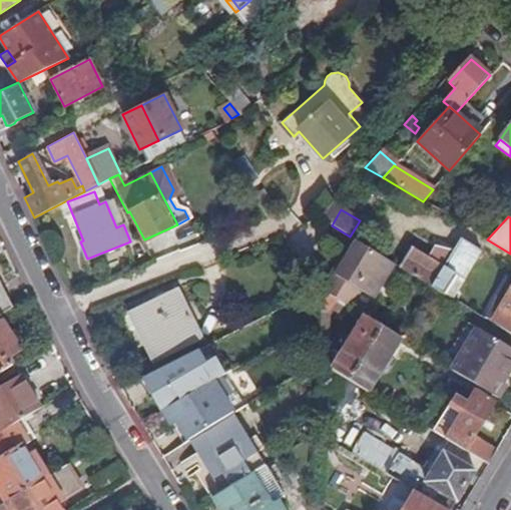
[(399,266),(444,293),(457,274),(465,279),(481,251),(461,238),(445,266),(412,245),(399,266)]
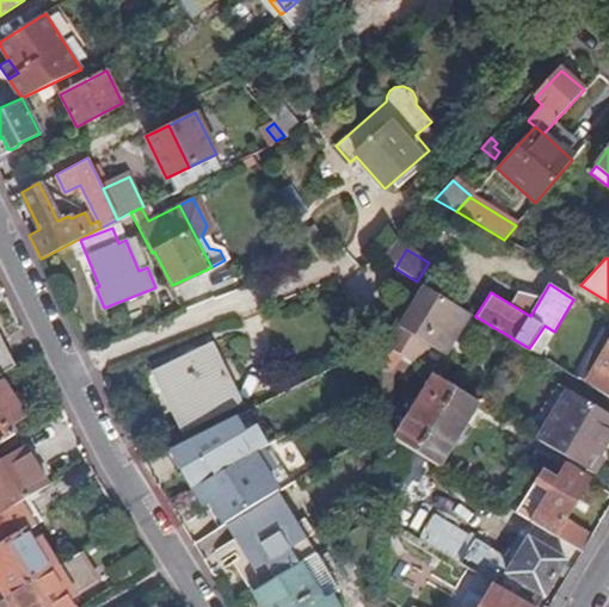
[(444,352),(468,313),(424,285),(412,304),(407,302),(382,346),(389,351),(416,366),(430,344),(444,352)]
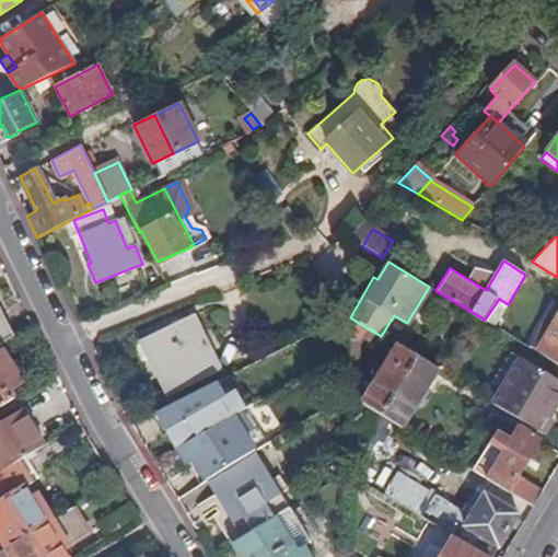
[(499,299),(485,320),(489,323),(493,325),(500,315),(508,304),(499,299)]
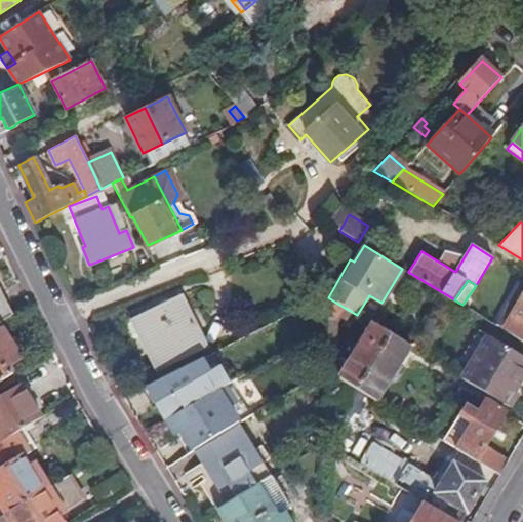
[(125,312),(150,360),(192,338),(167,290),(125,312)]
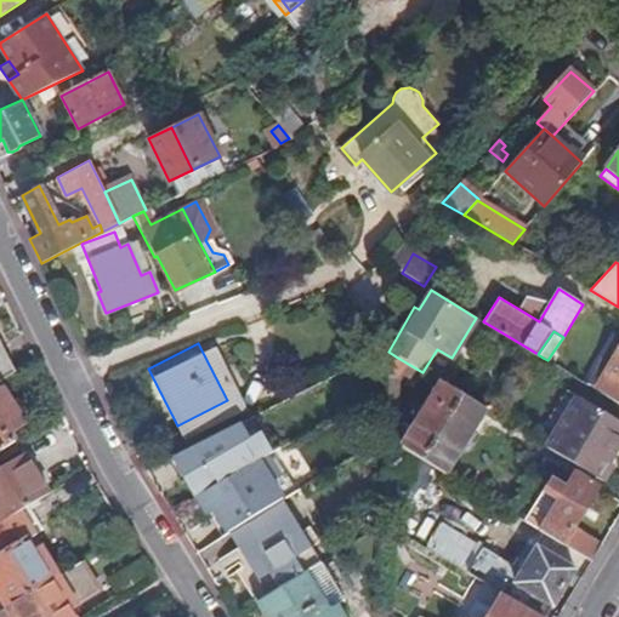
[(0,381),(13,372),(0,344),(0,381)]
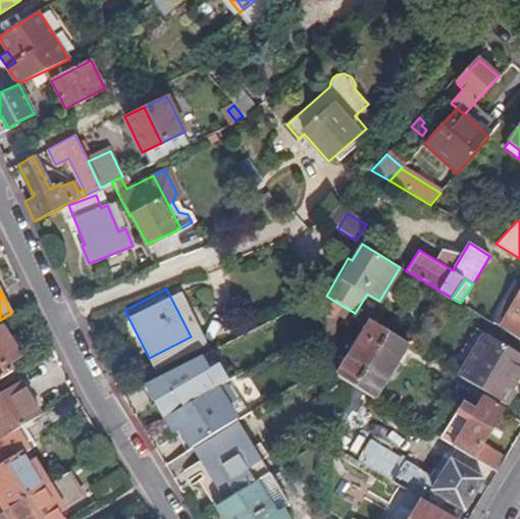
[(519,295),(500,327),(519,339),(519,295)]
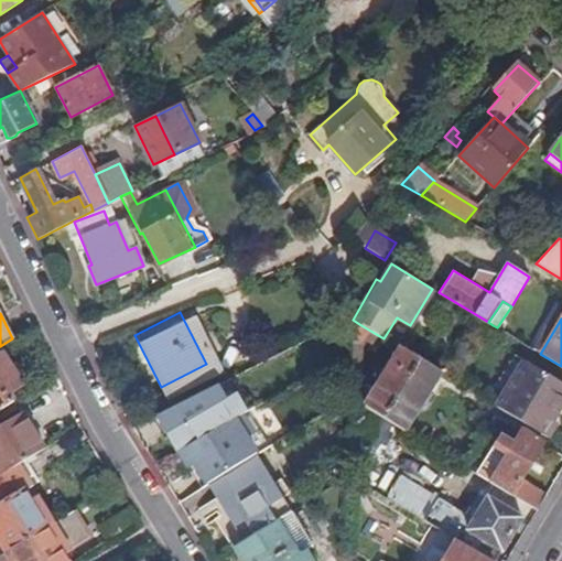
[(384,338),(359,324),(354,332),(386,352),(391,343),(384,338)]
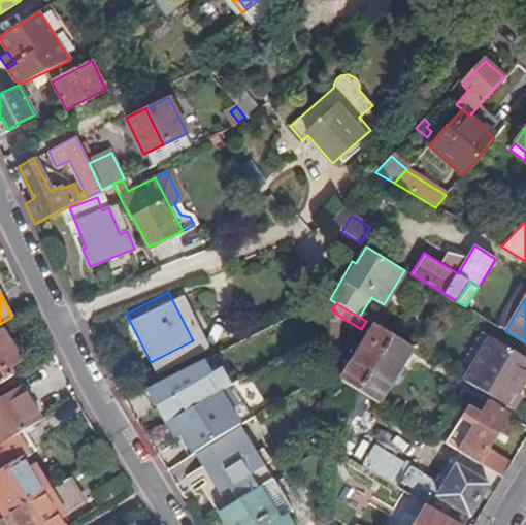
[(146,364),(151,362),(126,314),(122,316),(146,364)]
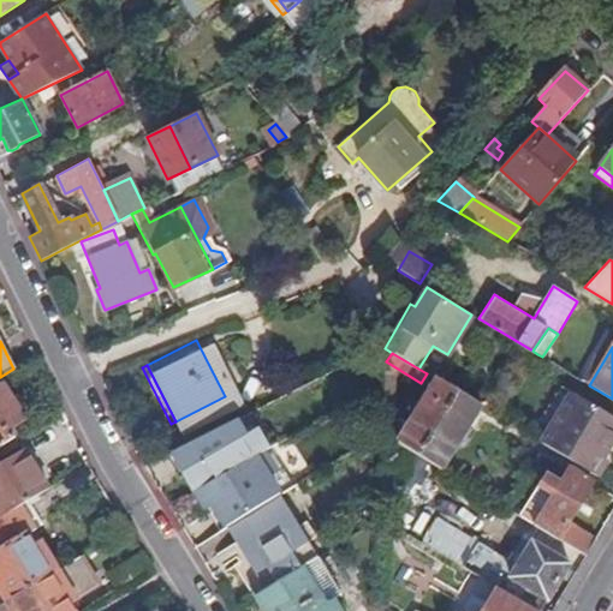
[(398,442),(441,468),(481,406),(438,379),(398,442)]
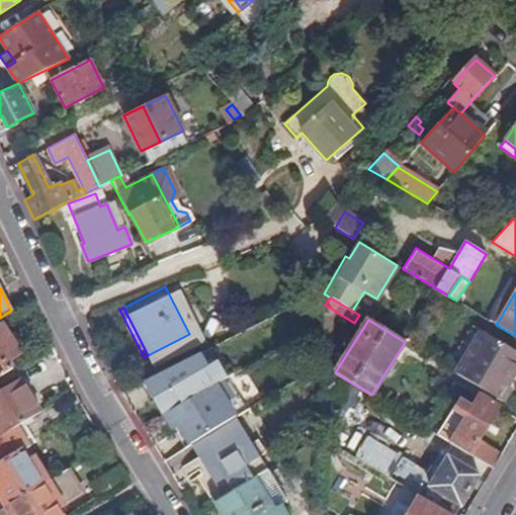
[(0,376),(7,372),(2,363),(7,360),(20,353),(0,321),(0,376)]
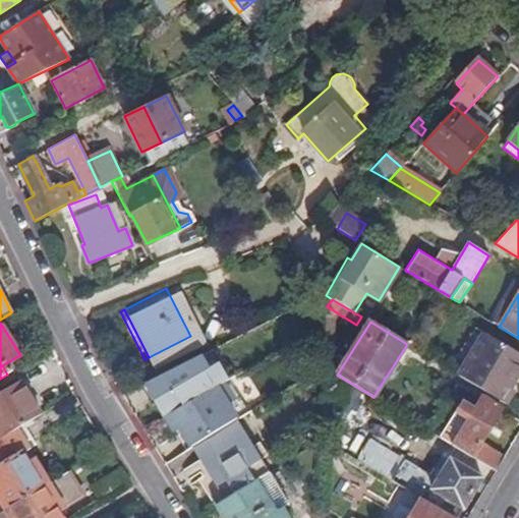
[(464,379),(506,404),(514,390),(511,387),(518,372),(518,353),(474,327),(455,358),(464,364),(457,375),(464,379)]
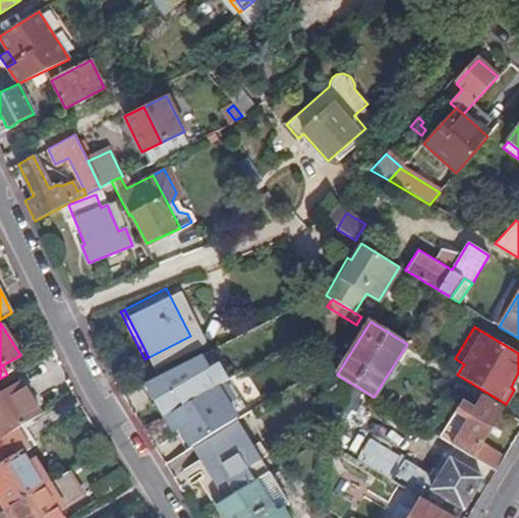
[(13,370),(7,362),(2,365),(7,375),(13,370)]
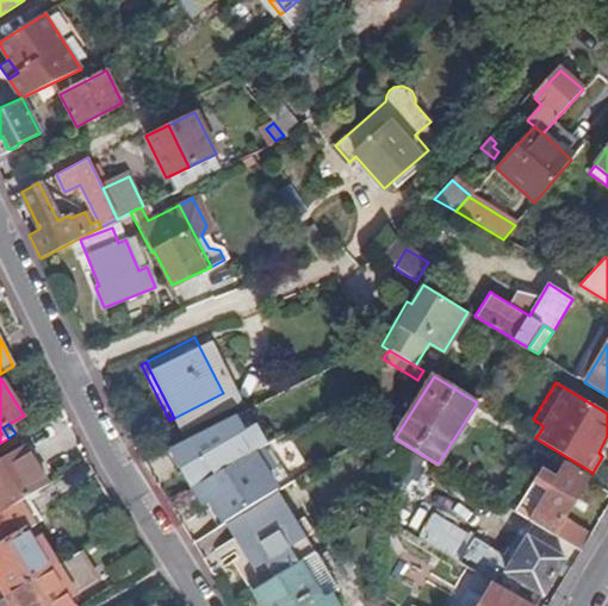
[(223,518),(275,486),(289,478),(265,438),(191,483),(215,523),(223,518)]
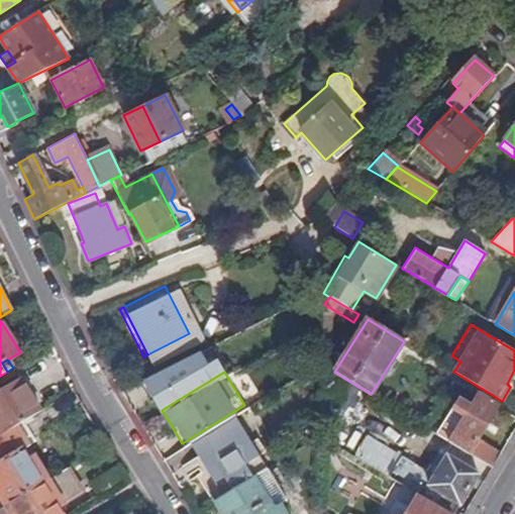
[(0,435),(16,426),(40,411),(20,381),(0,393),(0,435)]
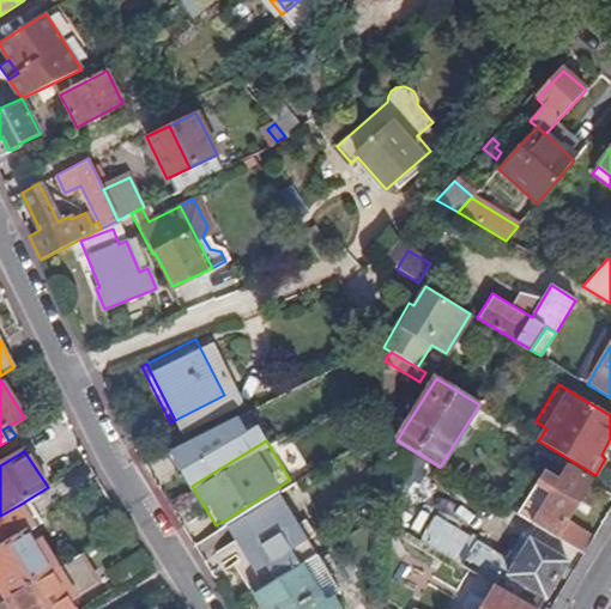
[(544,474),(519,516),(584,554),(592,539),(564,522),(591,481),(567,467),(557,482),(544,474)]
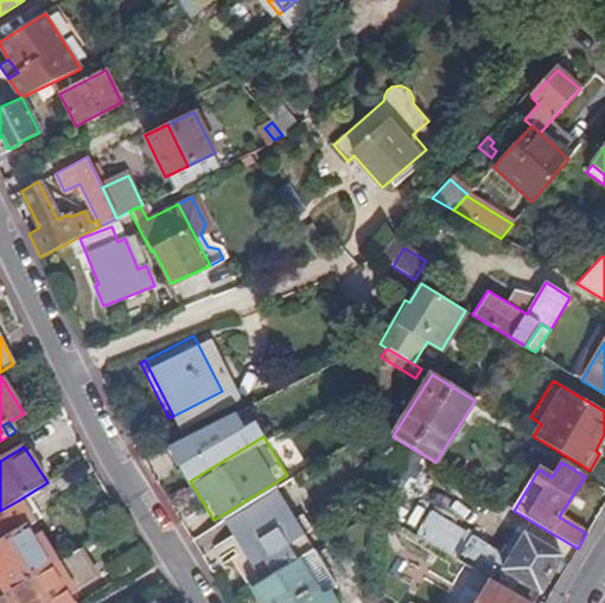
[(260,577),(312,545),(274,483),(222,515),(231,531),(233,532),(239,528),(246,538),(239,543),(260,577)]
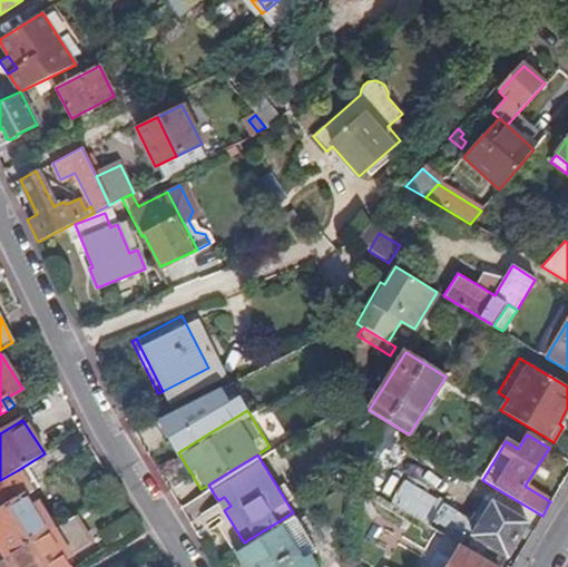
[(31,492),(18,470),(0,480),(0,494),(29,543),(52,529),(43,514),(38,517),(26,496),(31,492)]
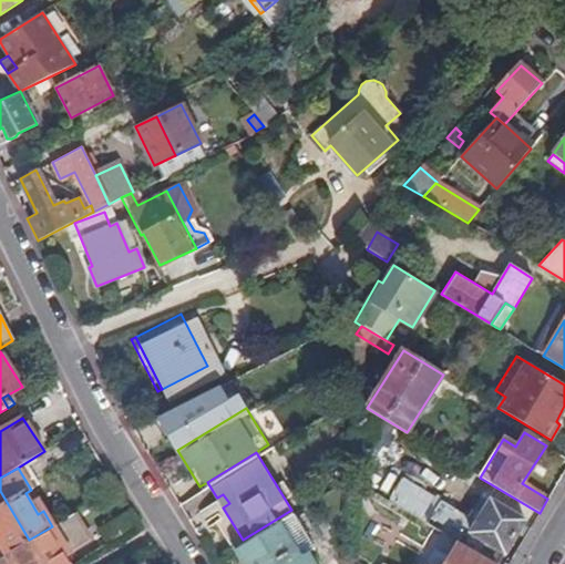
[(403,472),(390,493),(459,537),(471,516),(403,472)]
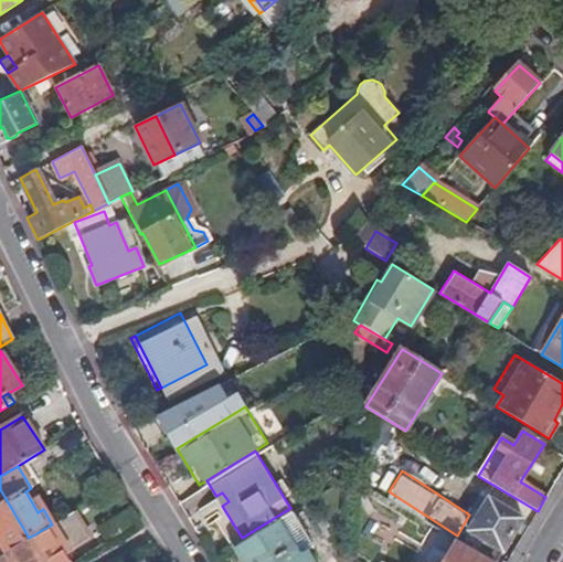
[(0,530),(2,533),(0,534),(0,541),(7,552),(29,538),(0,489),(0,530)]
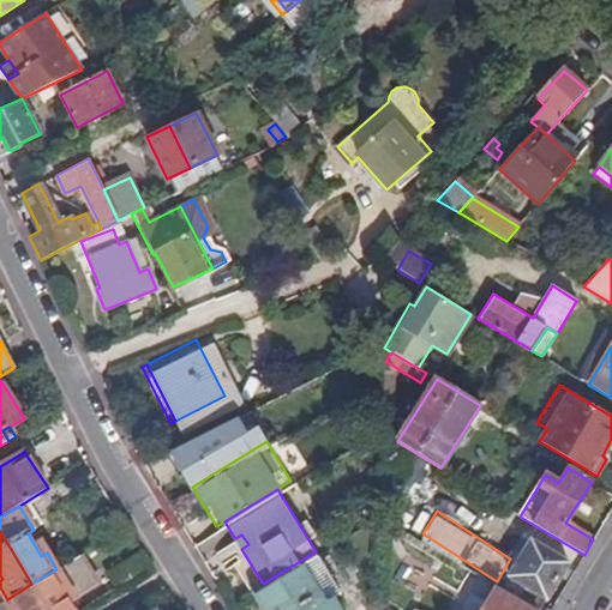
[(235,538),(241,549),(249,544),(241,535),(235,538)]
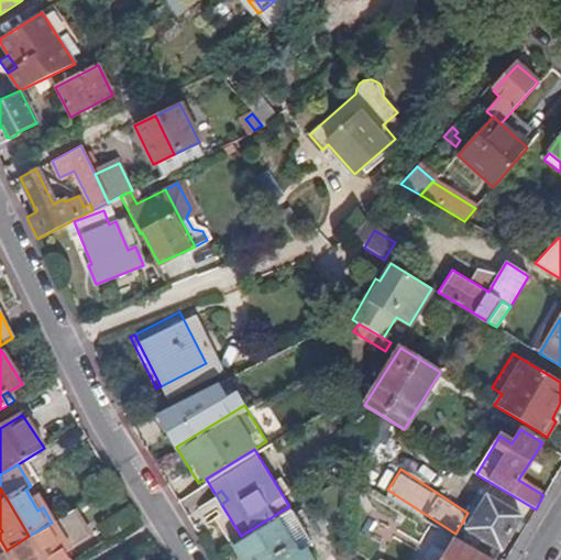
[(487,496),(460,541),(490,559),(494,559),(520,517),(487,496)]
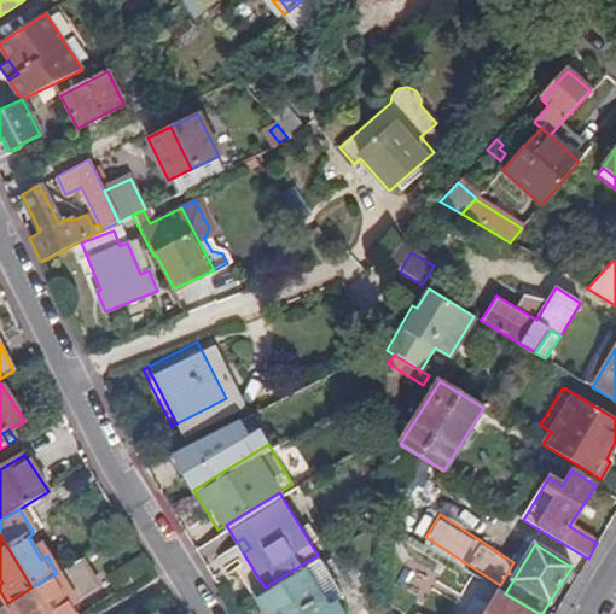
[(347,613),(331,591),(340,586),(318,555),(265,588),(254,594),(266,613),(347,613)]
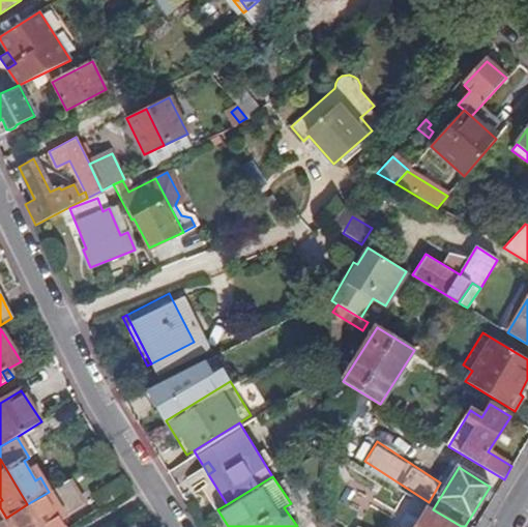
[(77,496),(67,480),(49,492),(27,504),(40,526),(63,526),(53,510),(77,496)]
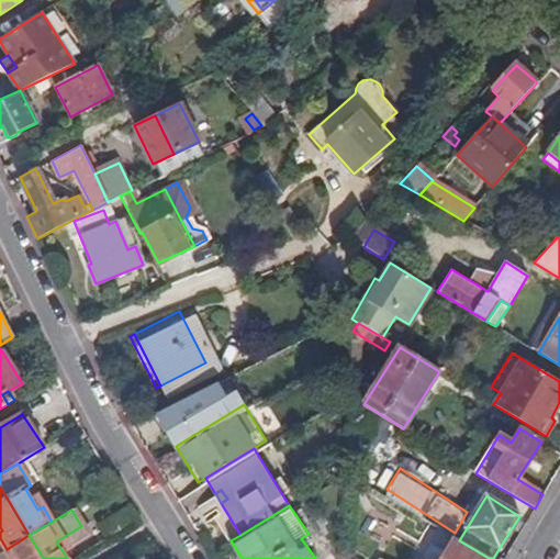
[(7,549),(0,552),(0,558),(43,558),(29,535),(7,549)]
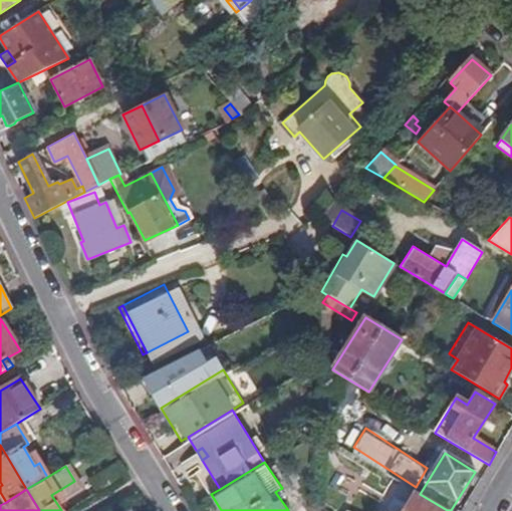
[(447,510),(420,494),(414,491),(402,510),(447,510)]
